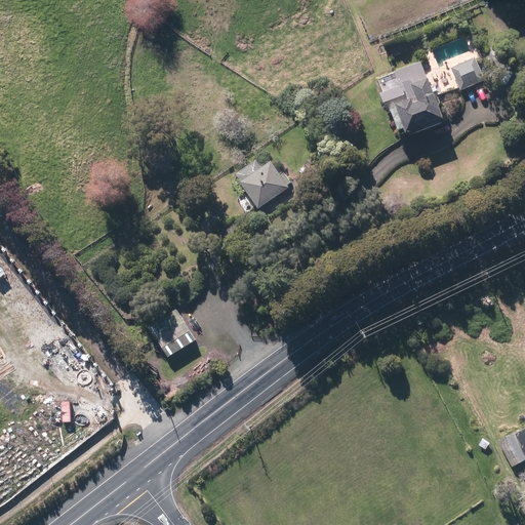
[(478,58),(451,69),(459,89),(486,79),(478,58)]
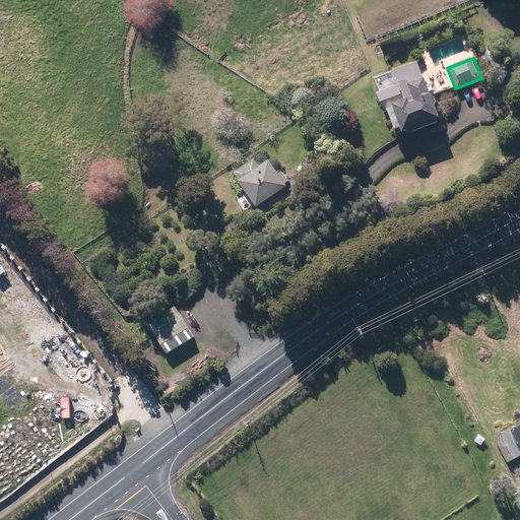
[(393,101),(405,132),(445,117),(428,73),(413,79),(420,99),(410,103),(407,94),(393,101)]
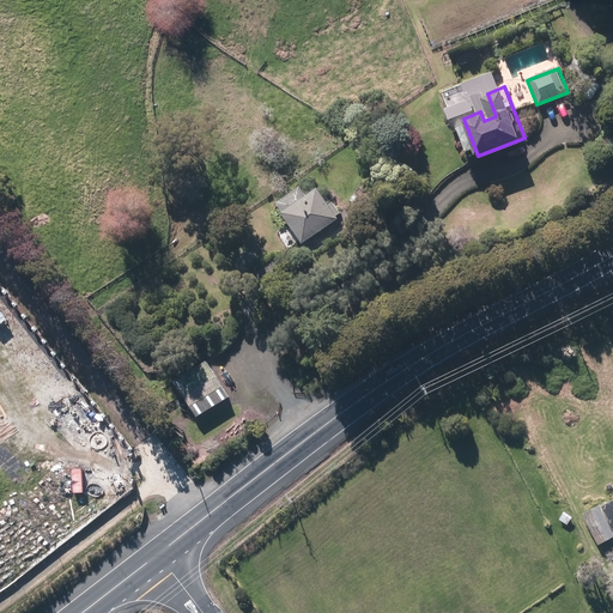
[(274,201),(304,242),(340,217),(319,187),(305,195),(298,184),(274,201)]
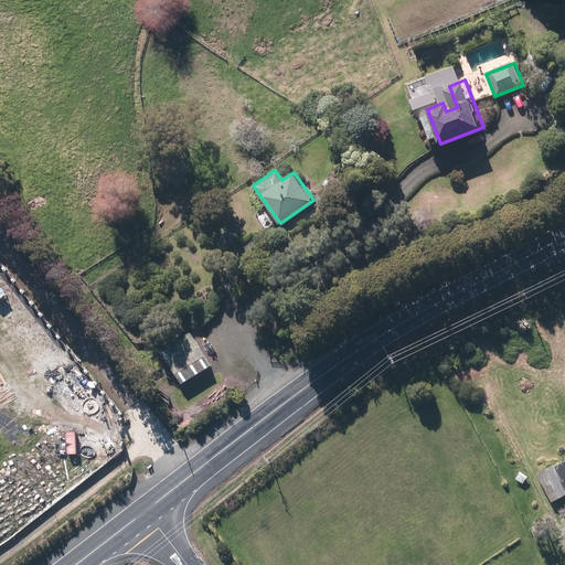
[(173,366),(185,382),(214,362),(202,345),(173,366)]
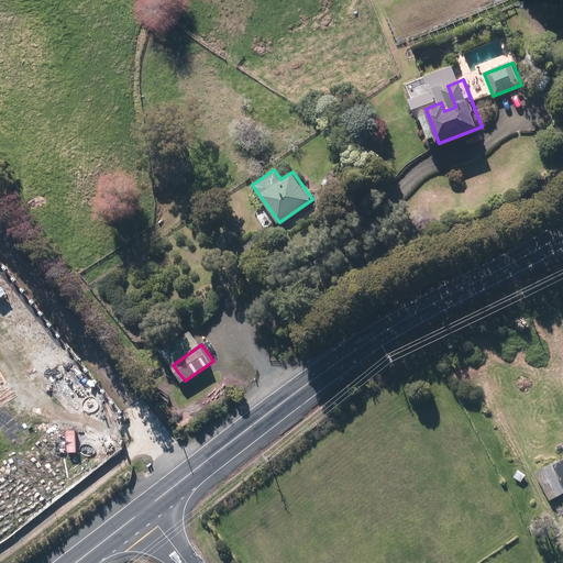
[(562,454),(534,471),(550,499),(562,490),(562,454)]
